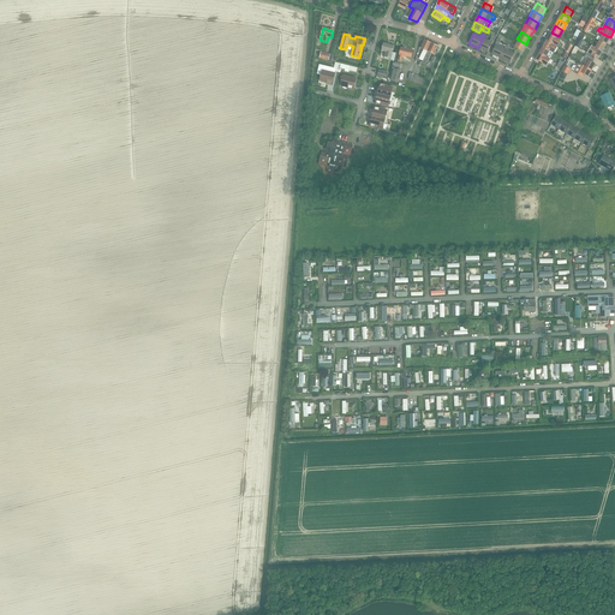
[(598,36),(597,40),(599,41),(605,45),(610,37),(603,34),(602,37),(598,36)]
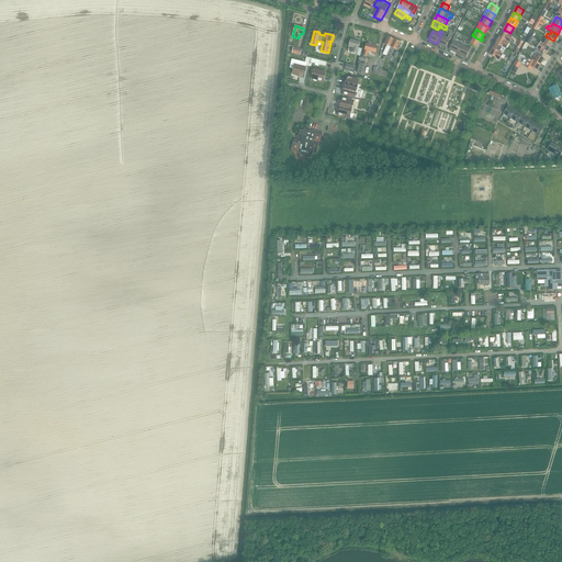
[(452,36),(449,35),(448,37),(442,35),(444,32),(442,32),(437,44),(446,48),(450,40),(452,36)]
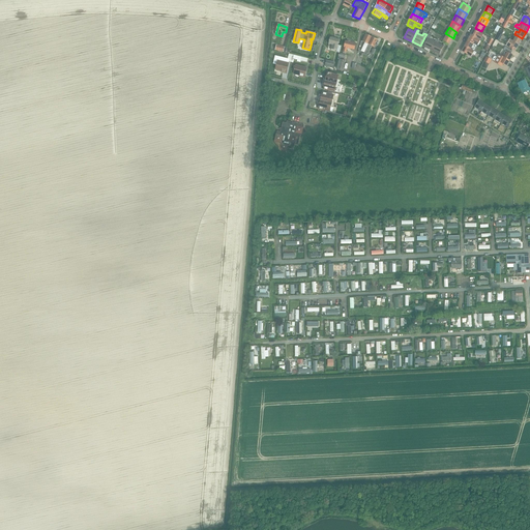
[(474,30),(471,35),(482,41),(484,38),(482,37),(483,35),(474,30)]
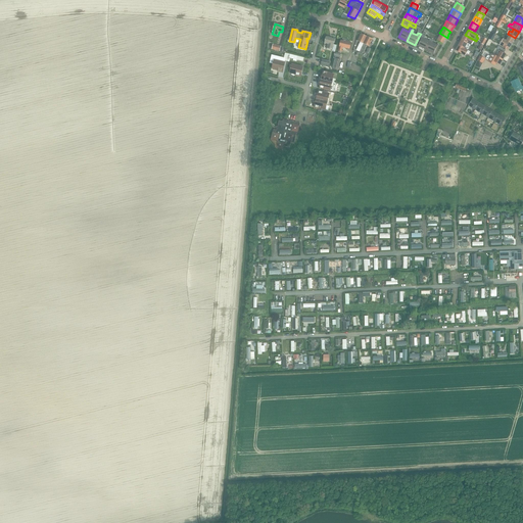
[(439,33),(436,39),(443,43),(445,40),(447,38),(439,33)]
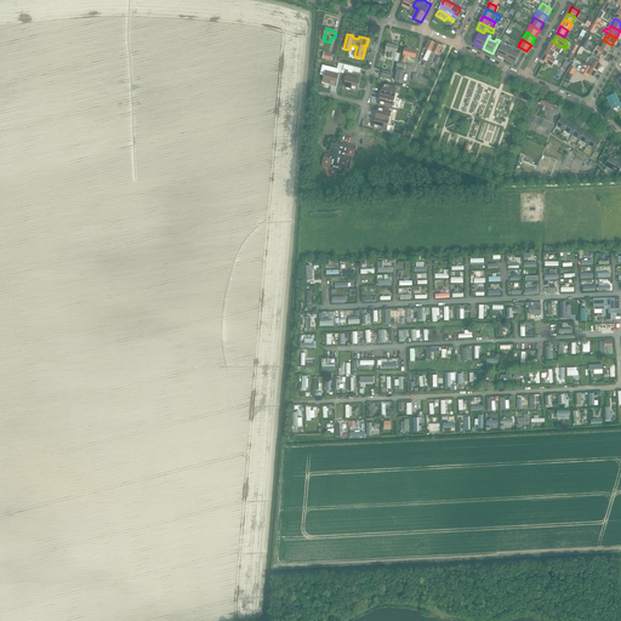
[(427,62),(436,44),(429,40),(425,49),(428,50),(423,60),(427,62)]
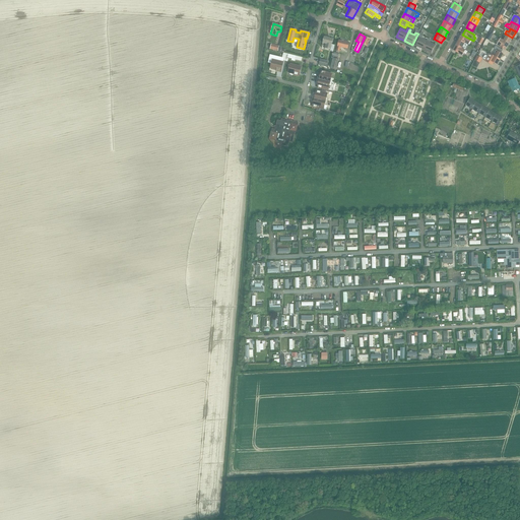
[(423,37),(423,36),(420,35),(418,38),(419,38),(415,46),(424,50),(429,39),(428,39),(427,41),(421,39),(423,37)]
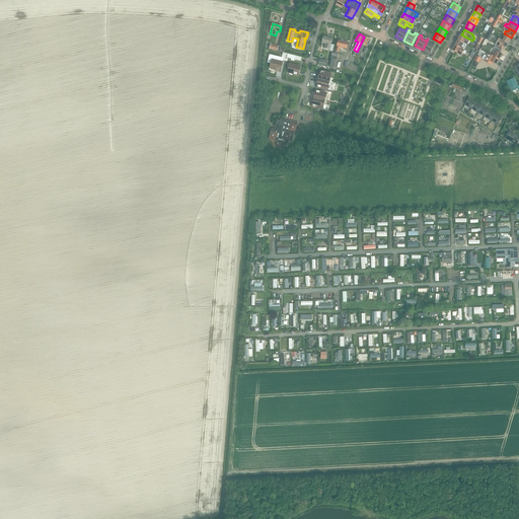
[(461,34),(458,40),(464,43),(467,45),(470,40),(472,41),(461,34)]
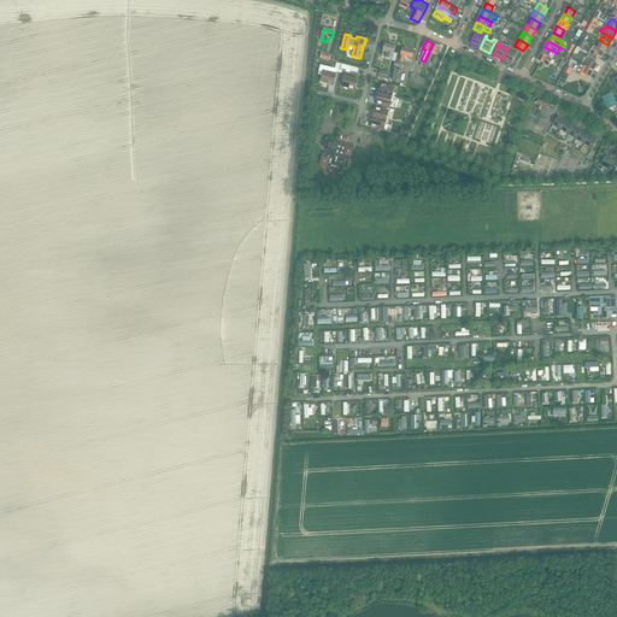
[(601,41),(598,48),(604,52),(607,45),(601,41)]
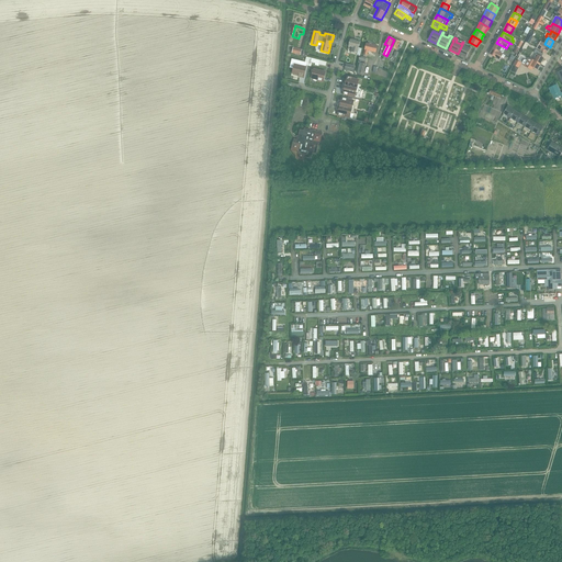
[(357,55),(360,56),(362,48),(359,48),(360,42),(350,40),(349,46),(352,47),(351,52),(357,54),(357,55)]
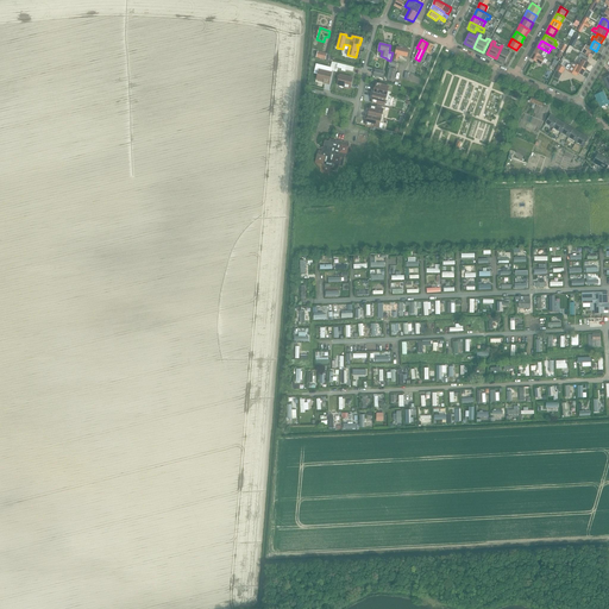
[(427,43),(419,61),(422,62),(427,52),(429,55),(434,45),(427,43)]
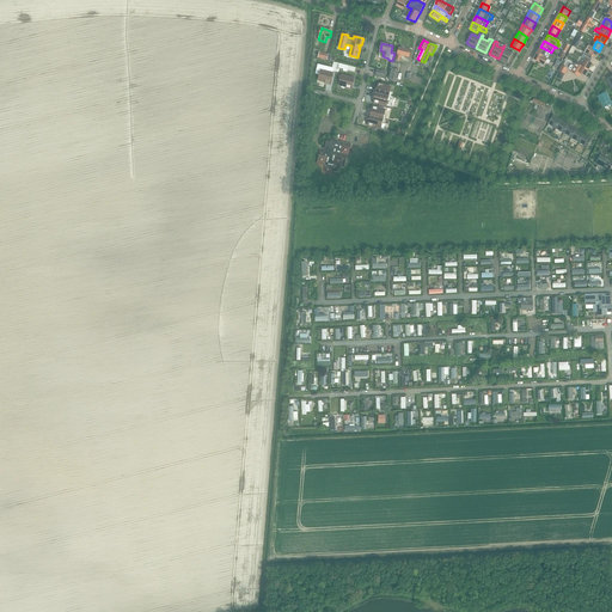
[(505,46),(499,59),(508,62),(512,53),(506,50),(507,47),(505,46)]
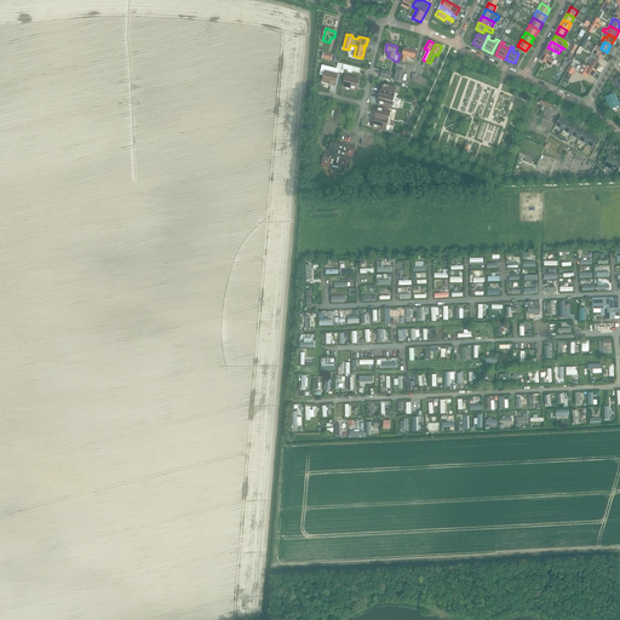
[(547,47),(544,53),(551,58),(554,59),(555,57),(552,56),(555,51),(547,47)]
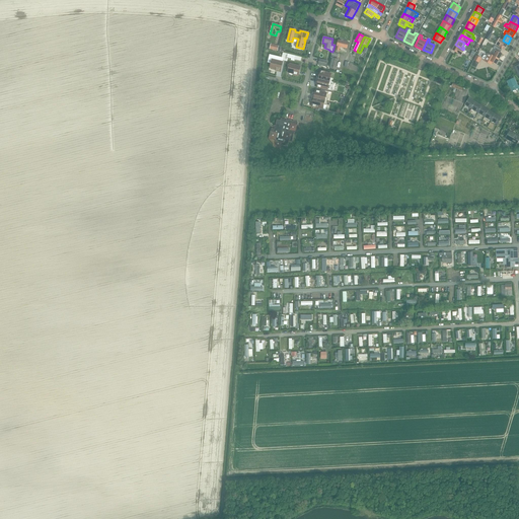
[(500,40),(496,46),(505,50),(508,44),(503,41),(500,40)]
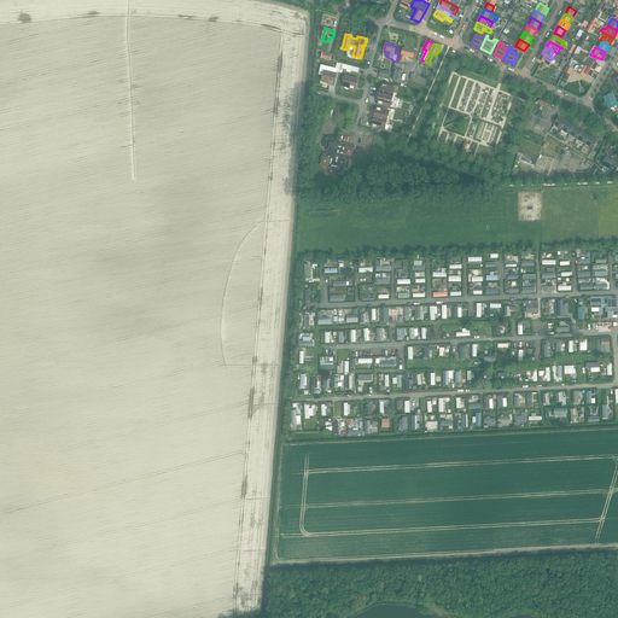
[(406,56),(413,58),(415,51),(403,48),(400,62),(403,63),(406,56)]
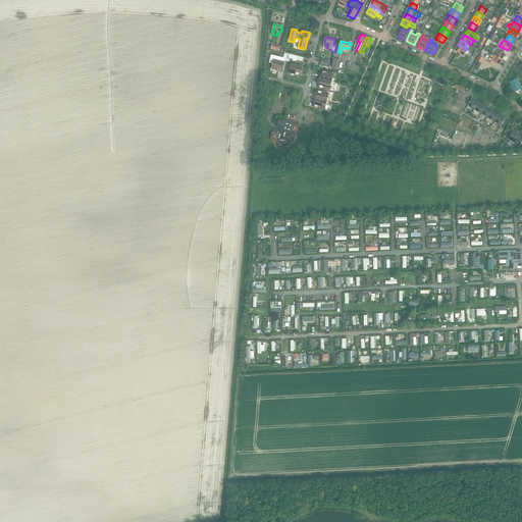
[(458,45),(455,51),(464,56),(465,53),(468,55),(469,52),(466,50),(464,49),(458,45)]
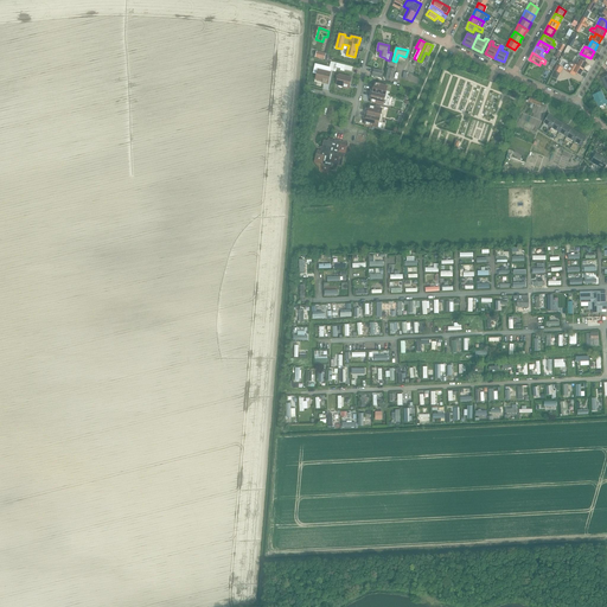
[(574,64),(583,70),(587,63),(585,62),(587,58),(579,53),(576,57),(579,59),(577,62),(576,62),(574,64)]
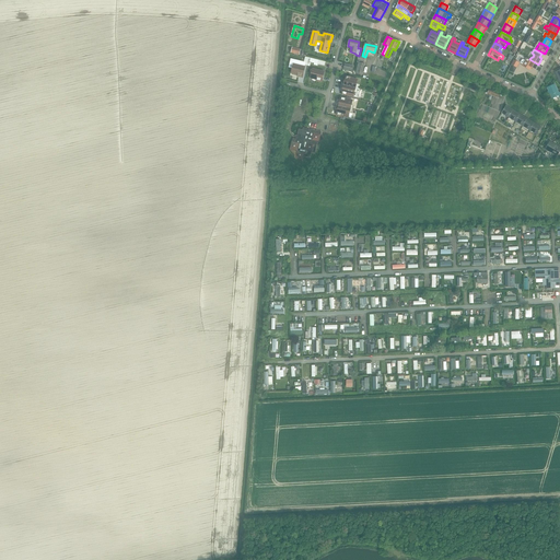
[(356,73),(362,76),(364,65),(363,63),(365,58),(358,56),(357,62),(359,62),(356,73)]
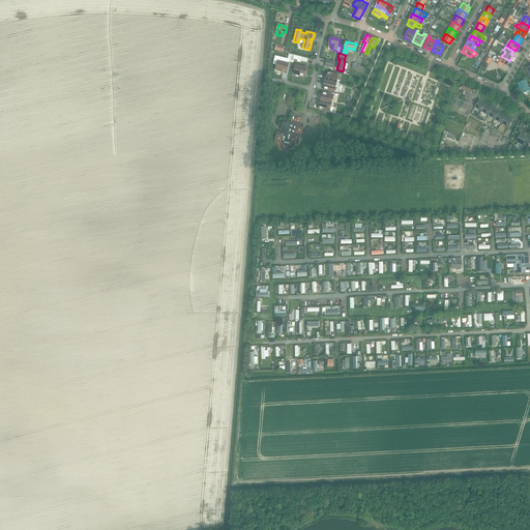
[(465,54),(463,59),(476,66),(478,60),(465,54)]
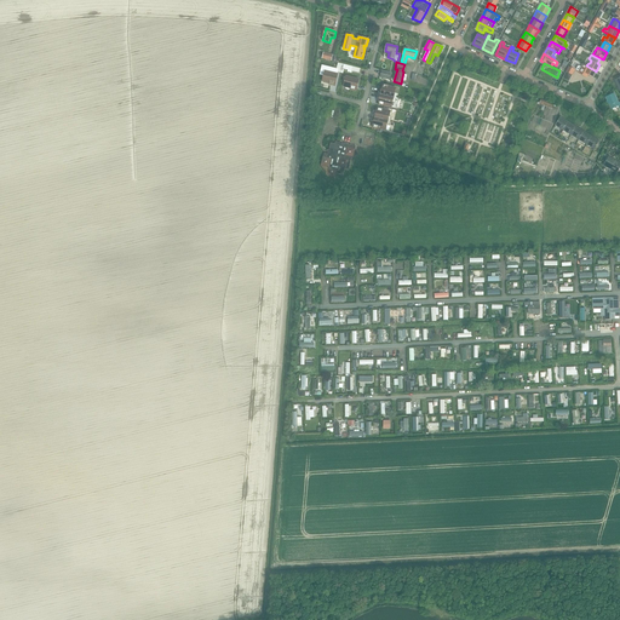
[(596,72),(586,65),(583,64),(581,67),(579,67),(578,67),(577,69),(577,70),(579,72),(578,73),(587,78),(589,75),(592,78),(596,72)]
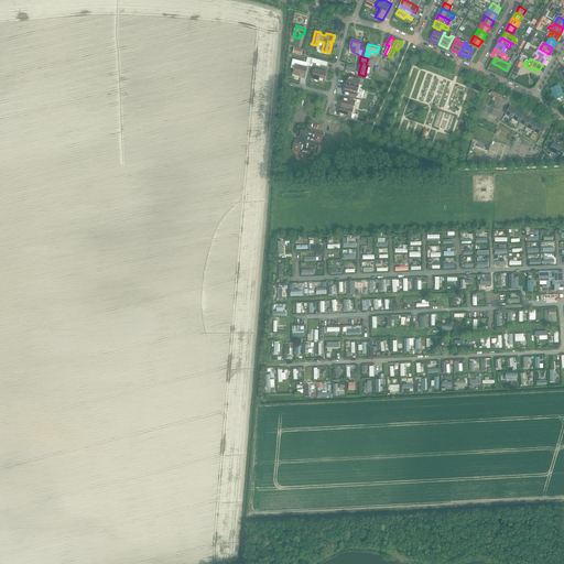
[(295,69),(294,74),(300,75),(300,77),(305,78),(306,73),(305,72),(306,67),(306,65),(306,63),(296,61),(295,65),(297,65),(296,68),(295,68),(295,69)]
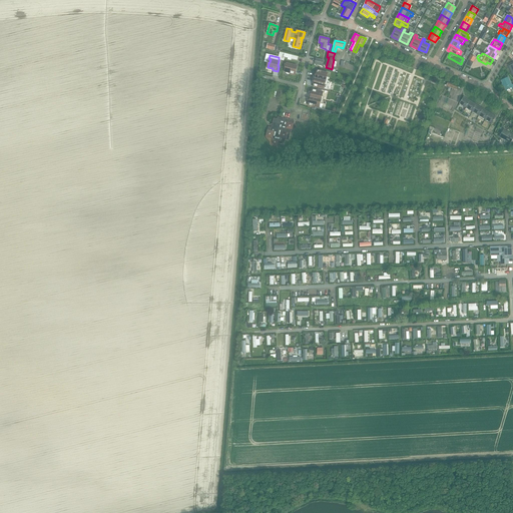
[(315,64),(322,66),(324,60),(316,58),(315,64)]
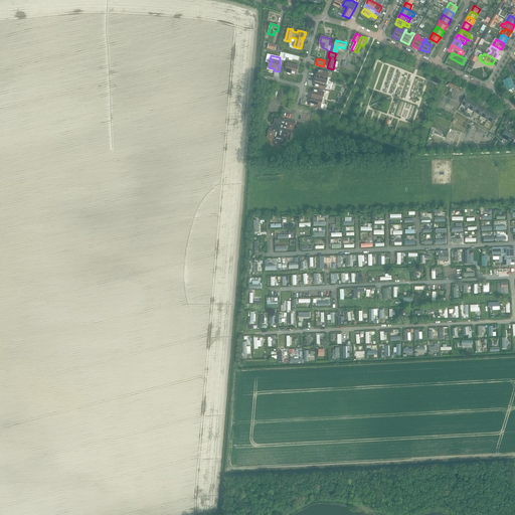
[(471,67),(484,72),(486,67),(473,62),(471,67)]
